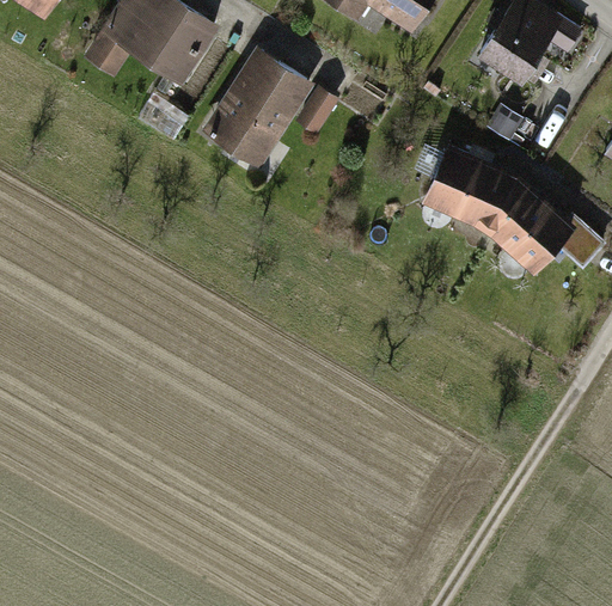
[(11,0),(42,20),(55,0),(11,0)]
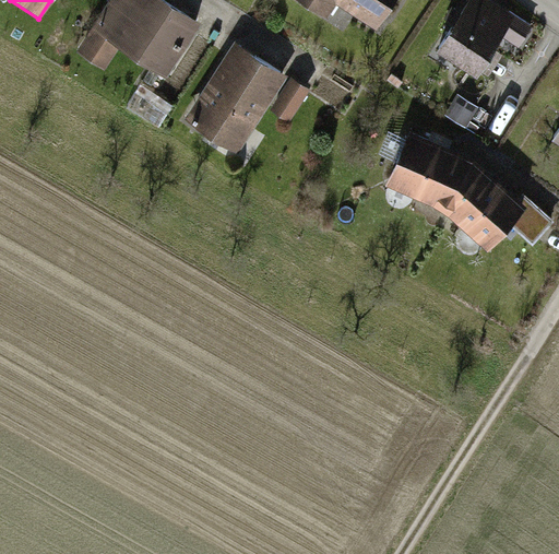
[(201,23),(165,0),(114,0),(79,57),(106,74),(120,54),(164,82),(201,23)]
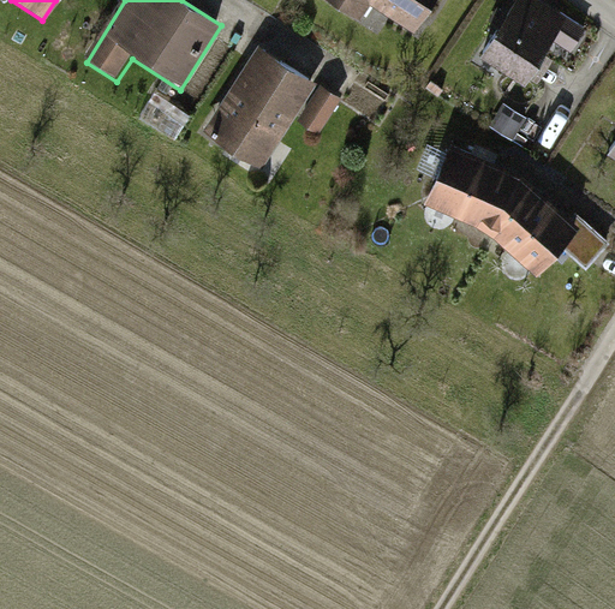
[(416,34),(437,0),(328,0),(363,21),(371,7),(416,34)]
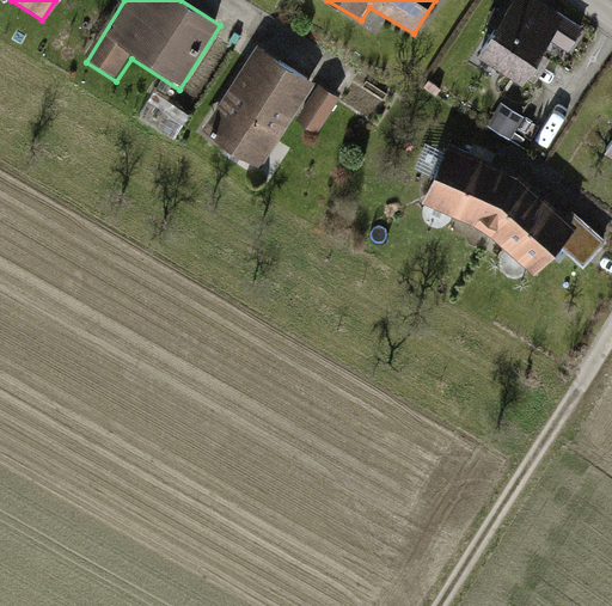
[(567,19),(538,0),(519,0),(479,57),(520,86),(567,19)]
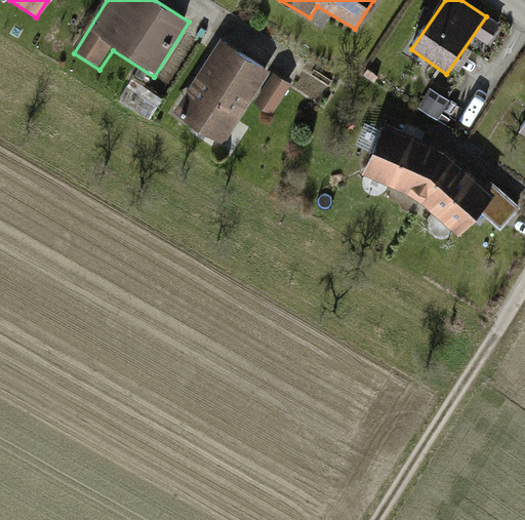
[(269,73),(217,41),(175,108),(227,140),(269,73)]
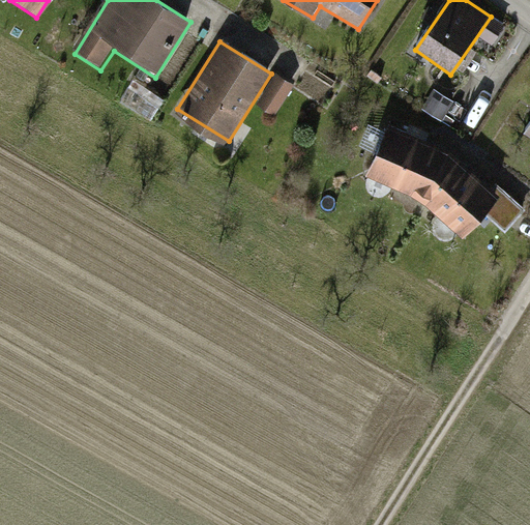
[(296,88),(278,78),(260,109),(277,118),(296,88)]
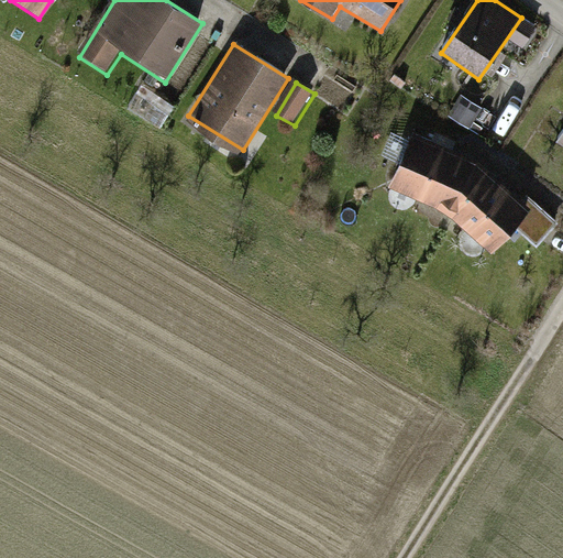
[(446,145),(411,133),(389,187),(415,199),(438,210),(461,226),(490,253),(518,229),(543,254),(562,229),(562,228),(533,199),(527,207),(500,182),(476,160),(446,145)]
